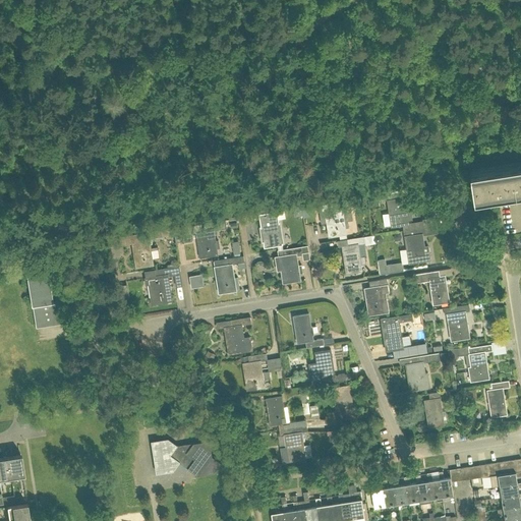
[(520,164),(472,172),(475,193),(520,185),(520,164)]
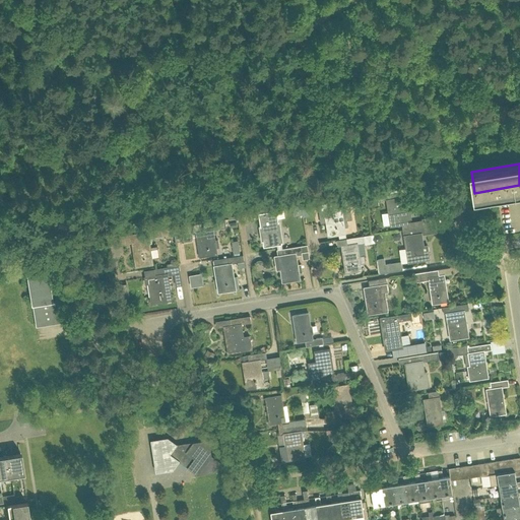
[(375,195),(368,196),(369,206),(380,204),(379,196),(376,196),(375,195)]
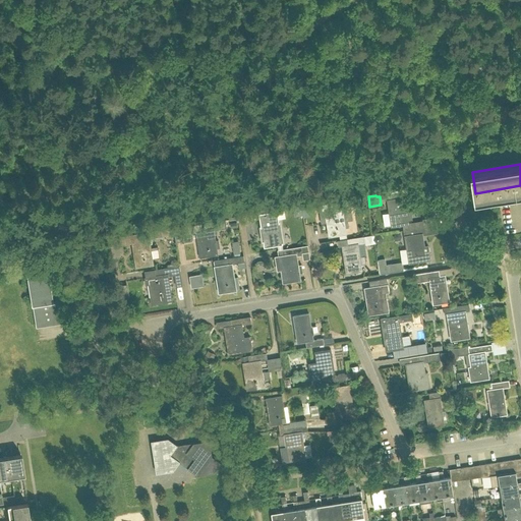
[(392,226),(403,224),(404,230),(424,227),(423,221),(407,223),(407,220),(410,219),(409,210),(407,210),(405,196),(388,199),(392,226)]
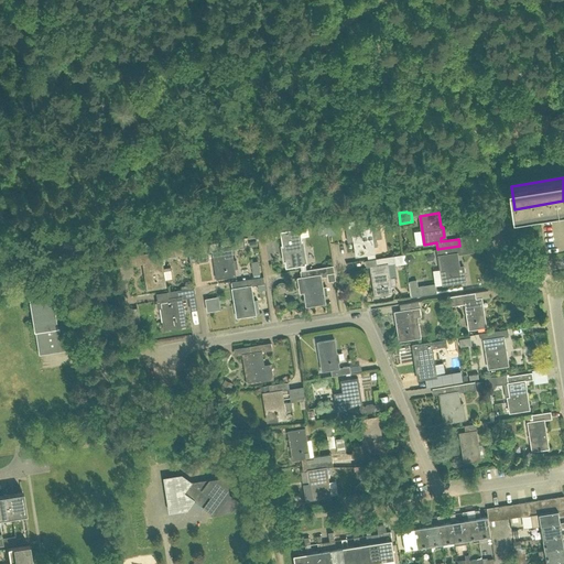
[(358,219),(348,220),(348,227),(351,227),(354,227),(356,240),(354,240),(356,255),(375,252),(375,251),(373,252),(372,246),(377,245),(376,238),(381,231),(379,221),(378,223),(377,216),(358,219)]
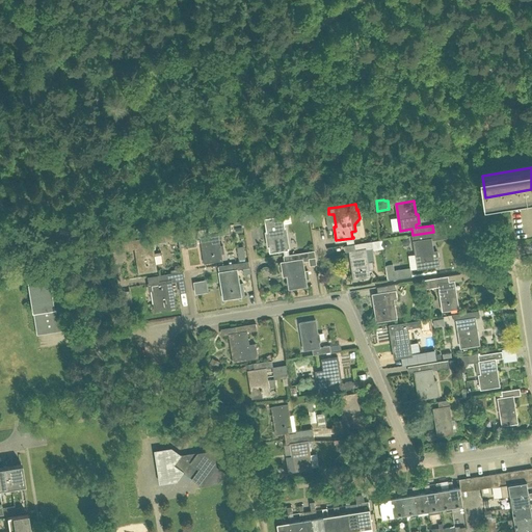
[(309,212),(300,213),(301,219),(303,220),(310,219),(309,212)]
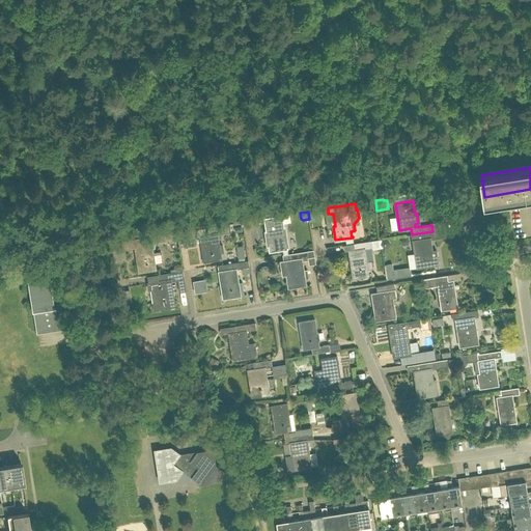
[(283,215),(263,218),(264,219),(270,252),(288,249),(283,215)]
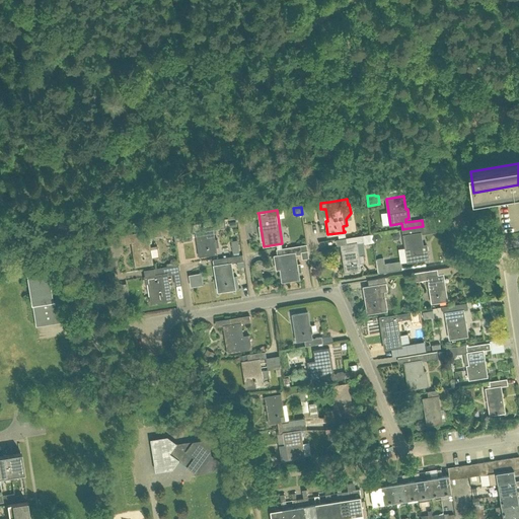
[(196,231),(200,255),(217,252),(216,246),(219,245),(218,239),(215,239),(213,228),(226,226),(225,218),(173,226),(175,242),(183,240),(183,241),(192,240),(190,231),(196,231)]
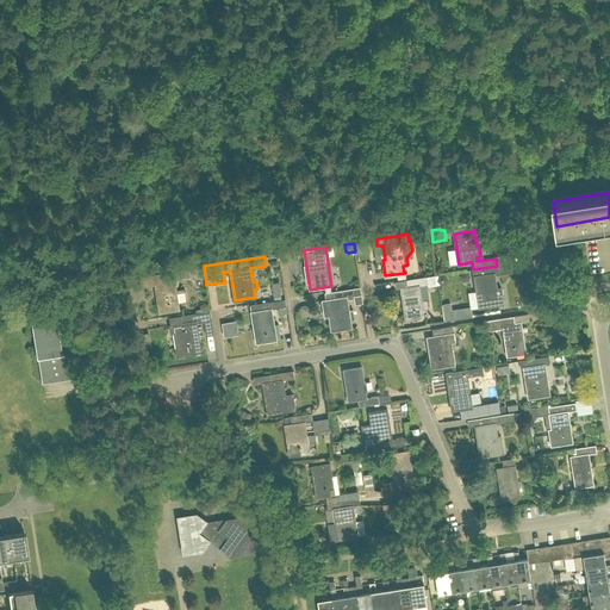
[(498,273),(497,266),(473,269),(479,306),(499,304),(504,303),(502,287),(497,288),(495,273),(498,273)]
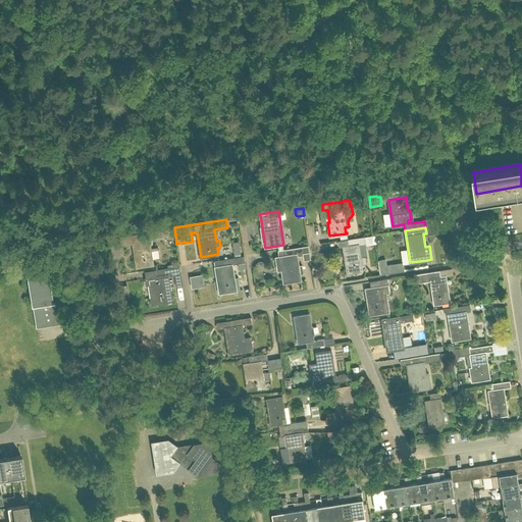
[(154,264),(150,238),(157,237),(156,230),(126,236),(127,244),(134,243),(137,267),(154,264)]
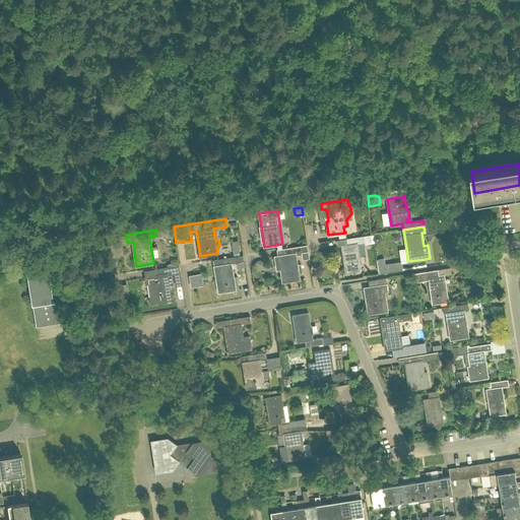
[(372,242),(370,234),(346,238),(347,244),(342,245),(346,271),(362,269),(361,263),(366,262),(365,255),(360,256),(358,243),(366,241),(366,243),(372,242)]
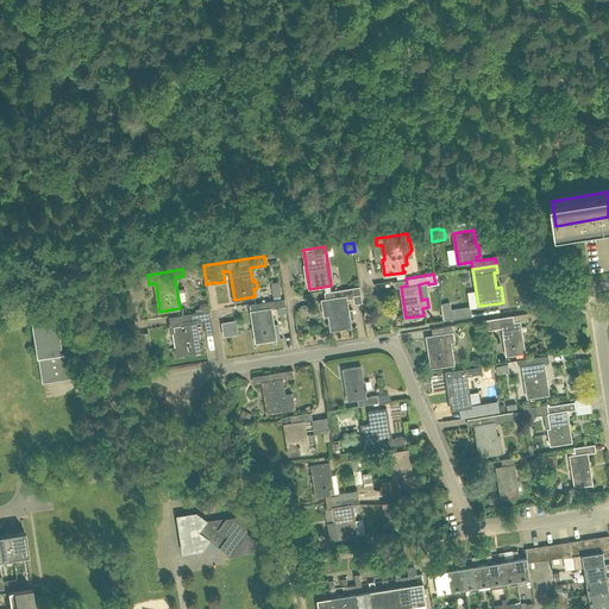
[(350,309),(347,296),(355,295),(353,287),(333,290),(334,297),(322,300),(325,311),(326,311),(327,315),(330,314),(332,330),(352,326),(351,319),(355,319),(353,308),(350,309)]
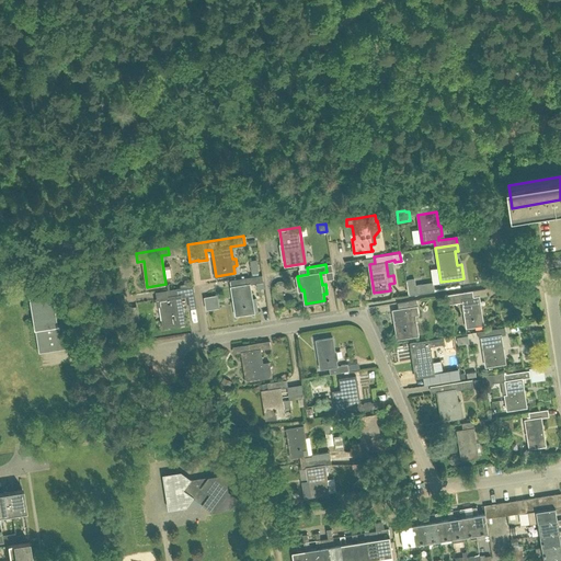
[(237,315),(255,312),(255,311),(253,299),(251,284),(263,282),(262,275),(256,276),(231,279),(237,315)]
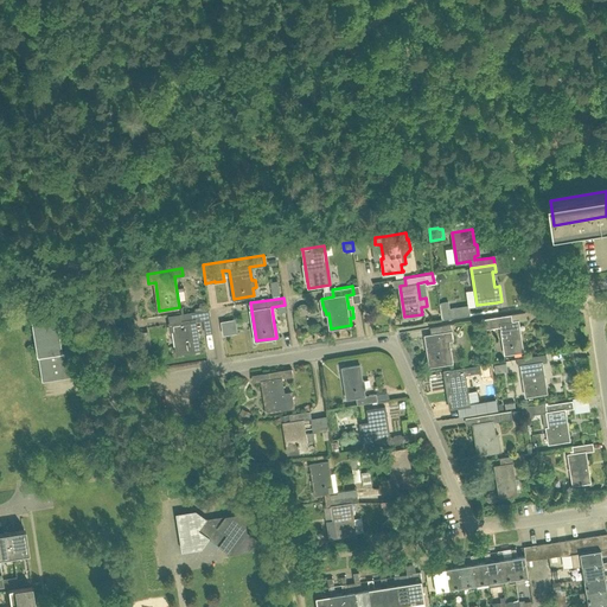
[(441,302),(443,319),(458,317),(457,307),(449,308),(448,301),(441,302)]
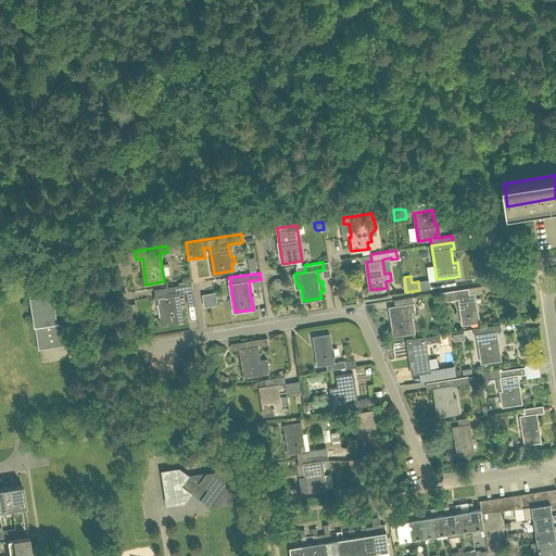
[(52,280),(51,277),(28,281),(39,349),(65,344),(62,320),(66,320),(60,279),(52,280)]
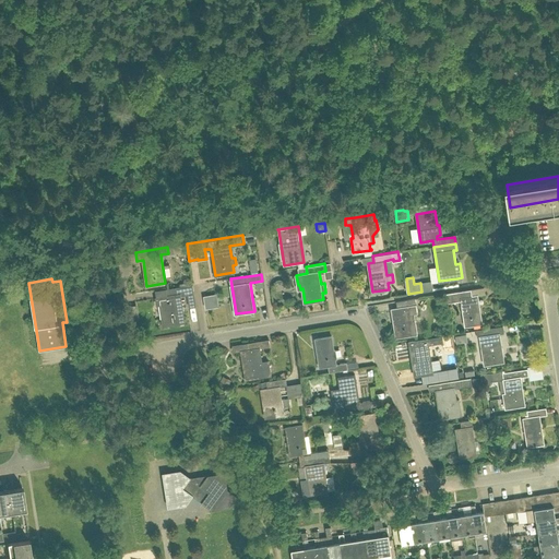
[(163,325),(167,324),(186,322),(181,294),(194,292),(193,285),(167,288),(168,296),(162,297),(163,302),(159,304),(163,325)]
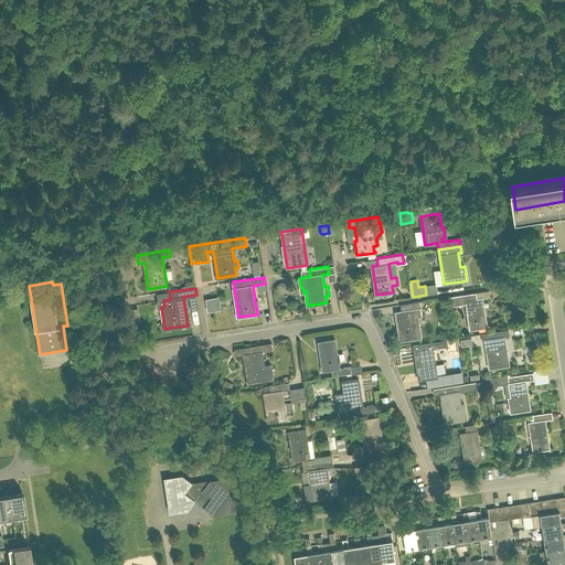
[(488,327),(483,298),(491,297),(490,290),(451,296),(452,306),(467,304),(470,329),(488,327)]
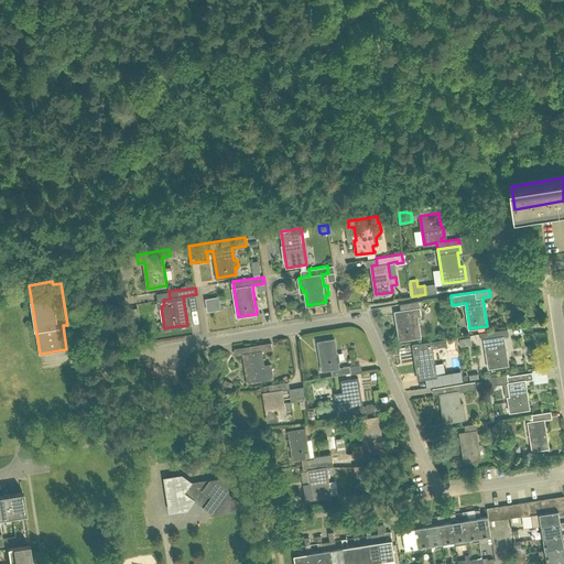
[(400,339),(416,337),(422,336),(419,316),(422,316),(419,301),(400,304),(401,311),(396,311),(400,339)]
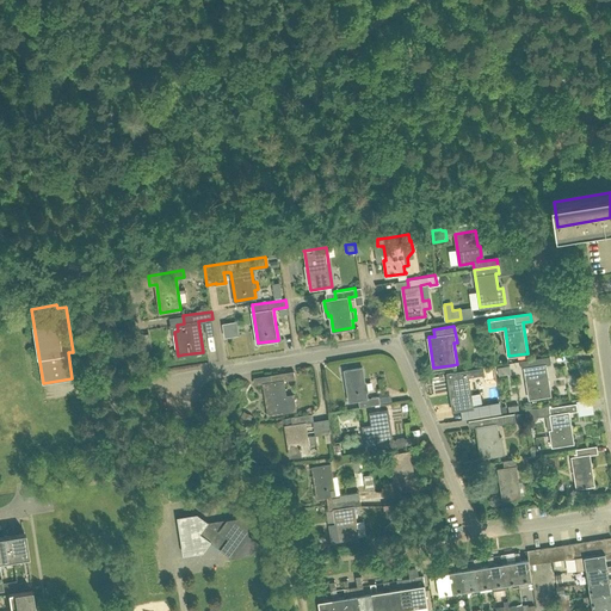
[(551,395),(545,364),(551,363),(550,356),(520,360),(522,369),(525,368),(530,399),(551,395)]
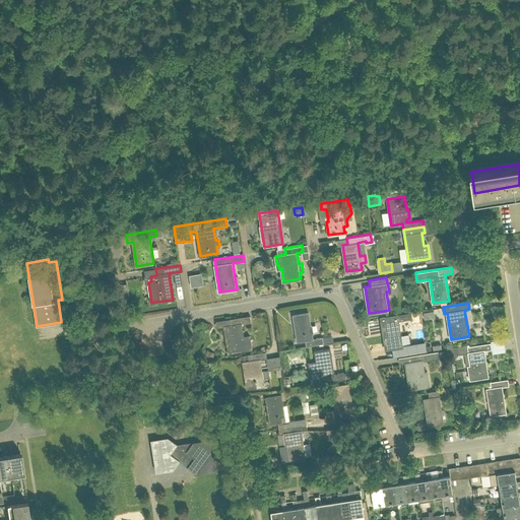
[(311,325),(309,312),(294,315),(298,341),(306,340),(307,346),(324,343),(323,337),(313,338),(312,331),(313,331),(312,325),(311,325)]
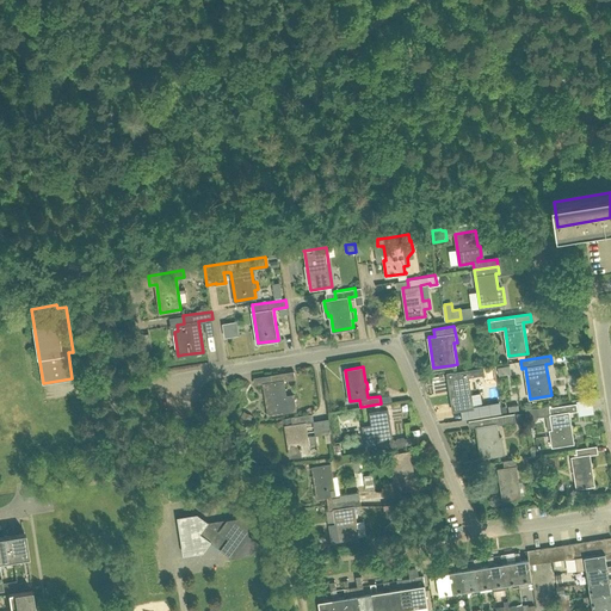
[(454,411),(474,408),(469,376),(486,374),(485,366),(448,372),(454,411)]
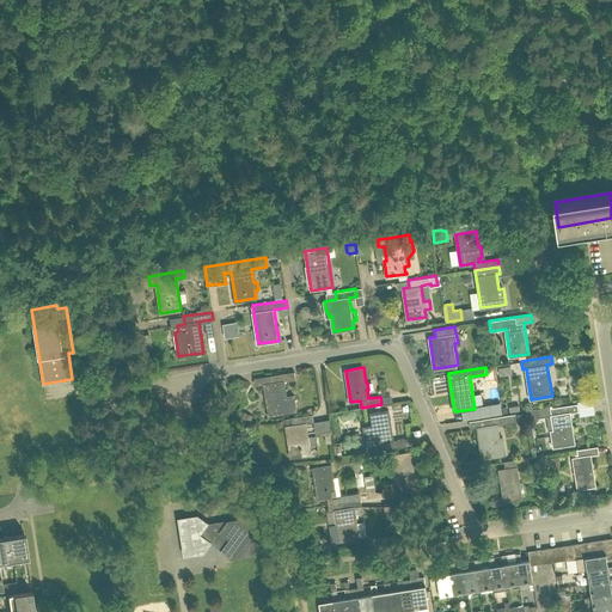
[(287,396),(285,380),(293,379),(292,372),(271,375),(273,383),(264,384),(269,415),(297,410),(294,395),(287,396)]
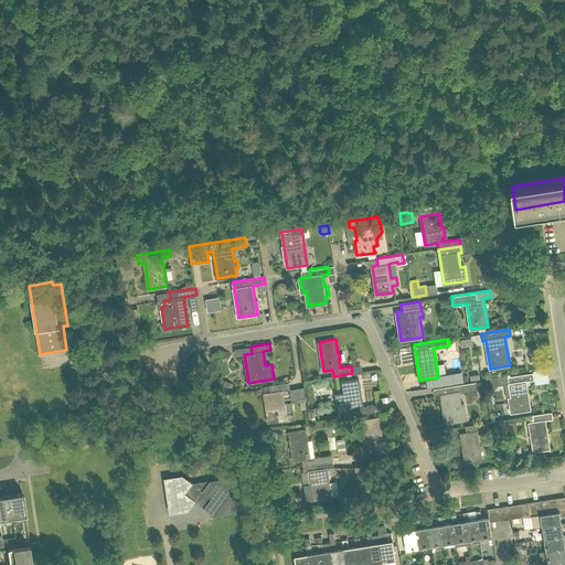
[(329,372),(306,379),(309,392),(321,388),(320,385),(331,382),(329,372)]
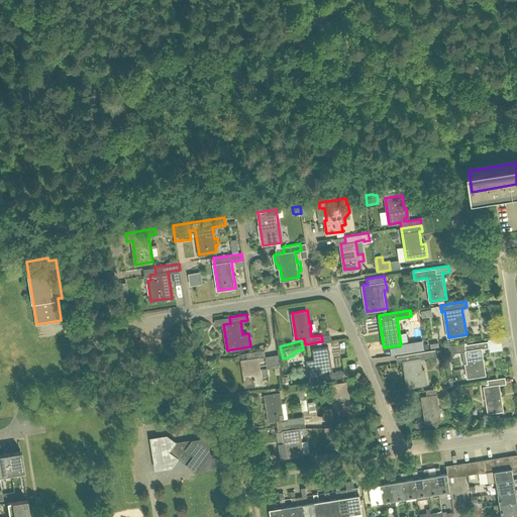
[(467,378),(471,377),(486,375),(482,348),(489,347),(488,341),(466,344),(469,363),(464,364),(467,378)]
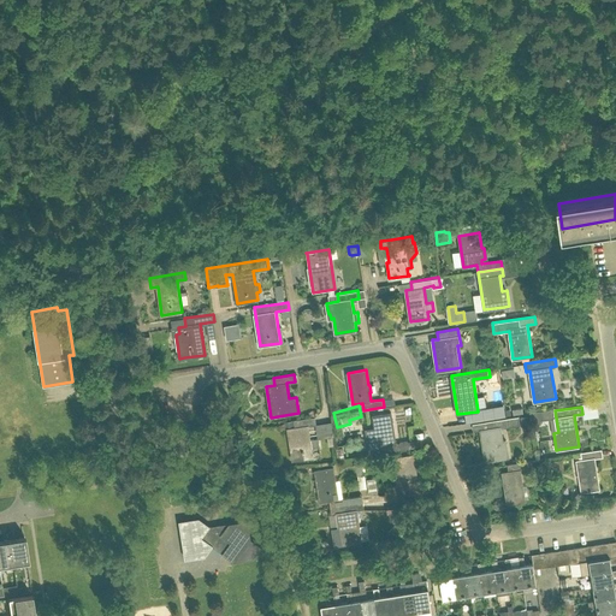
[(493,409),(495,418),(504,415),(503,408),(493,409)]
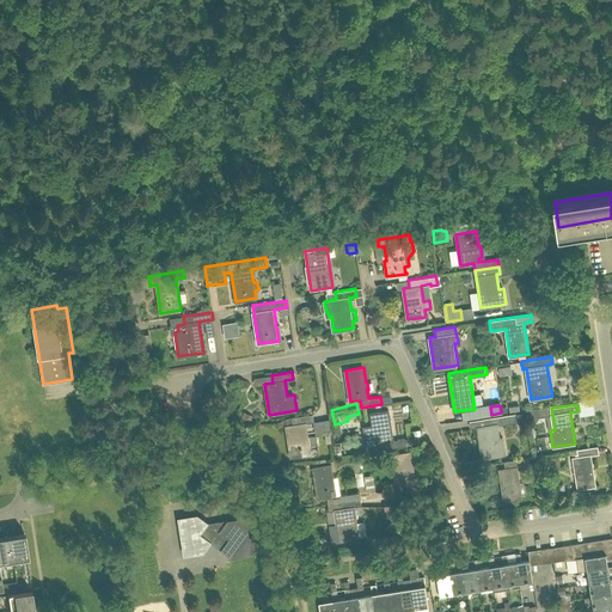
[(405,438),(393,440),(389,410),(371,412),(372,424),(362,426),(367,452),(407,446),(405,438)]
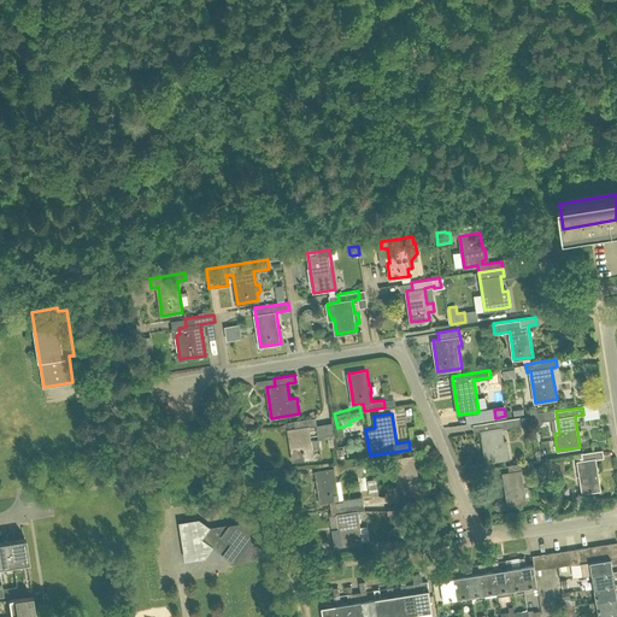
[(293,460),(313,457),(312,448),(321,447),(319,439),(311,440),(309,427),(317,425),(316,417),(295,421),(297,428),(288,429),(293,460)]
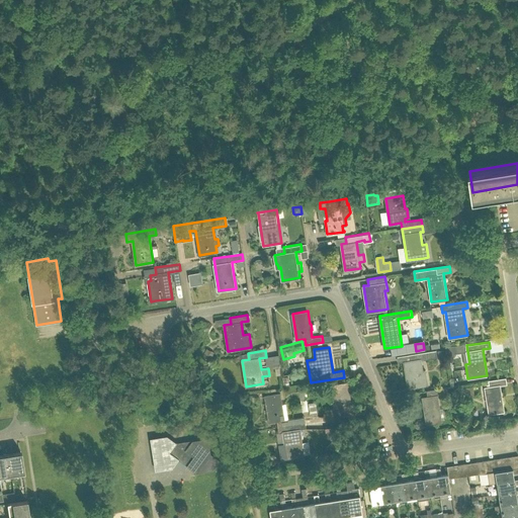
[(421,359),(437,356),(436,350),(409,354),(410,360),(404,361),(408,387),(425,384),(424,378),(427,378),(426,369),(423,370),(421,359)]
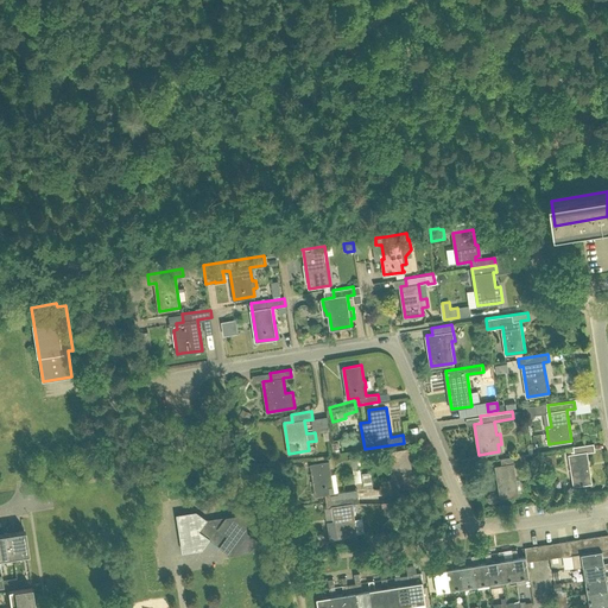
[(574,485),(591,482),(587,453),(595,451),(594,443),(568,448),(574,485)]
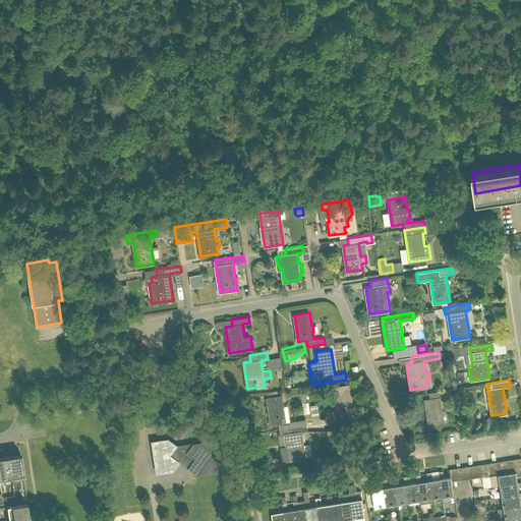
[(354,410),(350,384),(333,387),(337,413),(345,412),(347,418),(364,415),(363,409),(354,410)]
